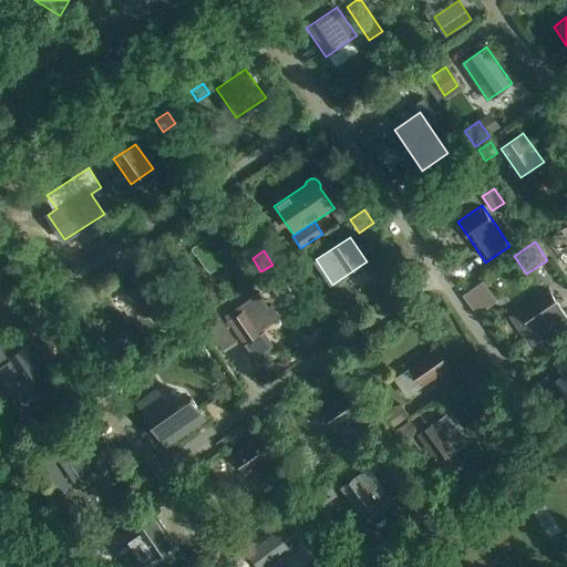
[(62,251),(43,265),(54,281),(73,269),(62,251)]
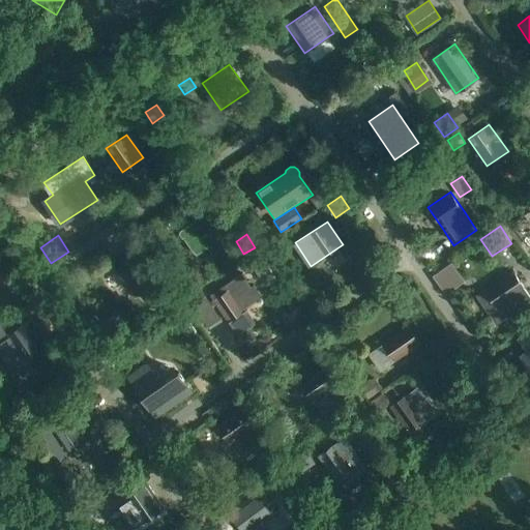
[(136,245),(113,261),(127,283),(130,281),(147,303),(167,290),(155,273),(158,271),(153,265),(156,263),(142,241),(136,245)]
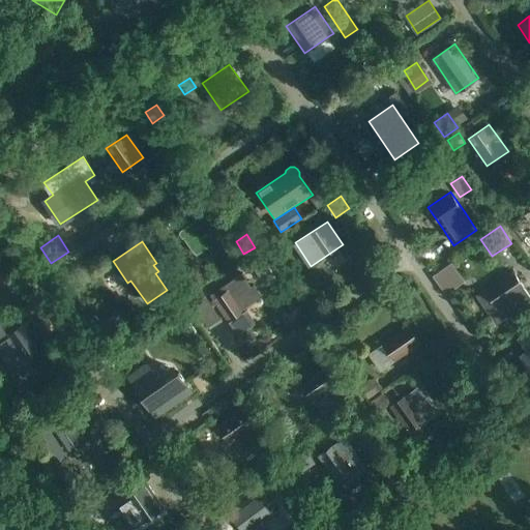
[(273,241),(265,247),(271,257),(280,251),(273,241)]
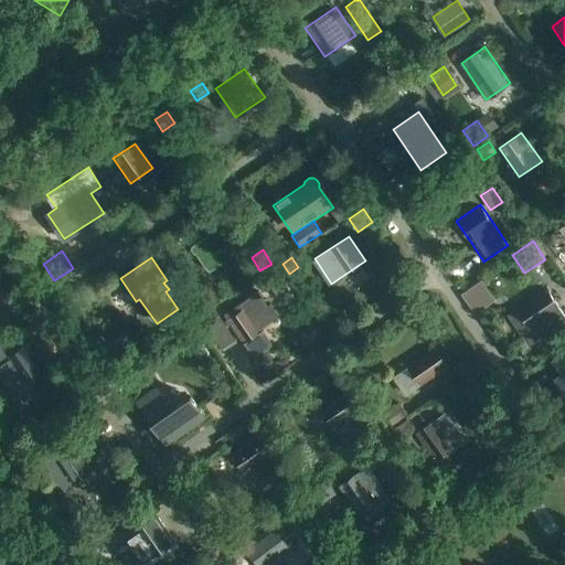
[(278,270),(266,278),(274,291),(286,284),(278,270)]
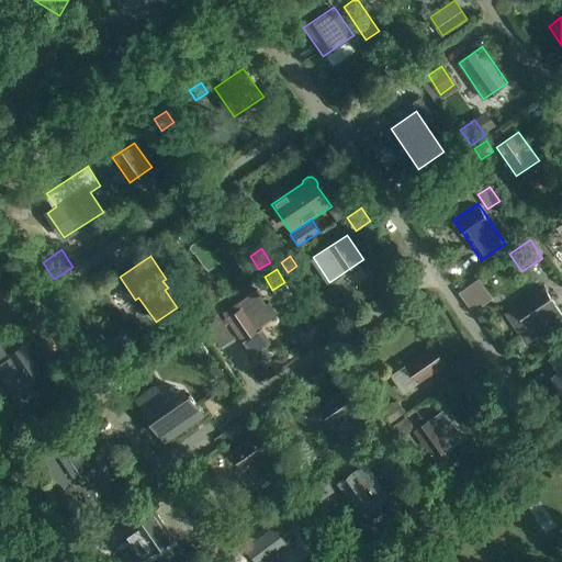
[(561,310),(543,284),(513,306),(525,322),(517,327),(527,341),(535,337),(561,316),(561,310)]
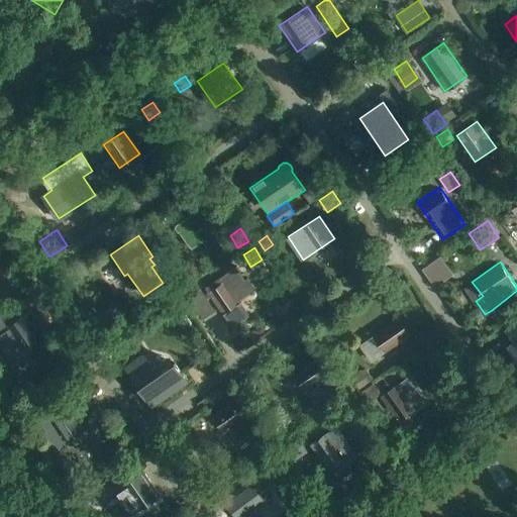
[(236,266),(206,287),(224,313),(240,302),(241,301),(239,298),(255,288),(247,276),(244,278),(236,266)]
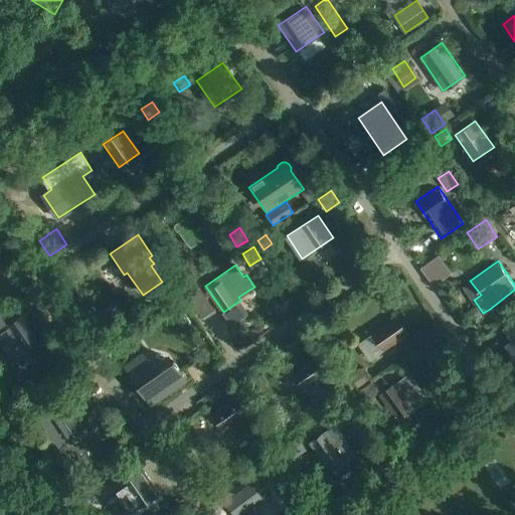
[(196,281),(182,289),(189,301),(190,300),(203,293),(196,281)]
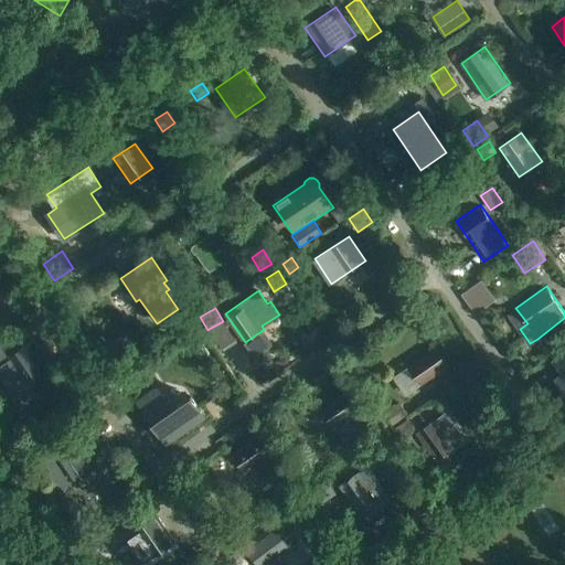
[(192,324),(179,333),(183,339),(195,342),(202,338),(192,324)]
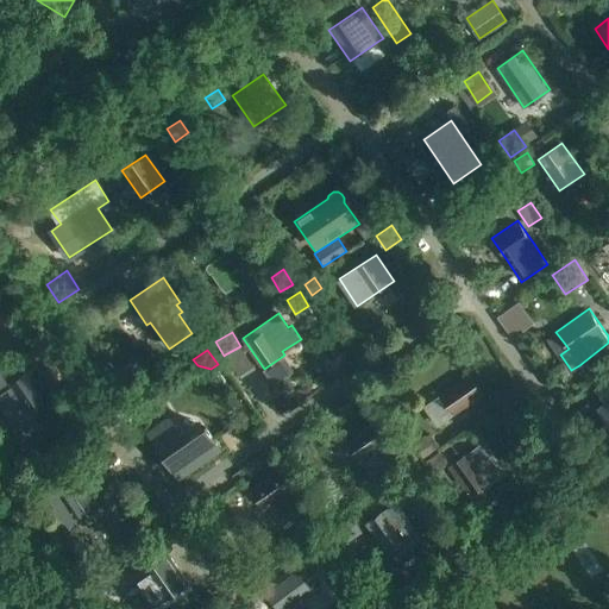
[(11,385),(0,393),(0,403),(17,427),(49,406),(46,402),(55,397),(32,365),(29,368),(8,382),(8,383),(11,385)]
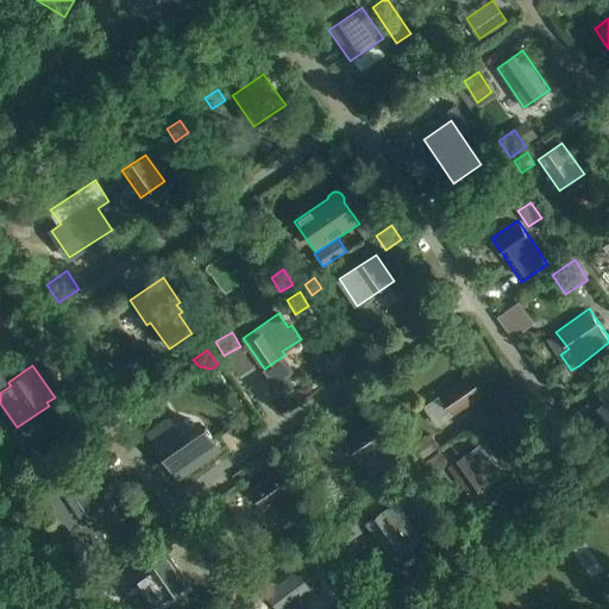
[(485,396),(469,371),(437,393),(454,418),(485,396)]
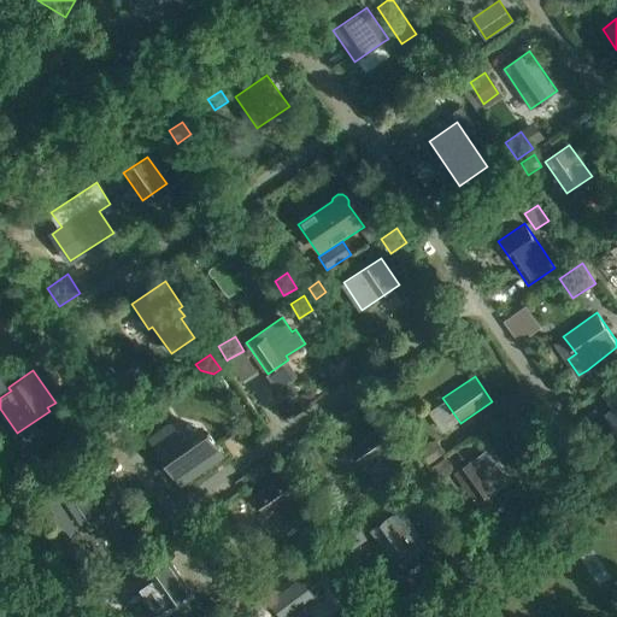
[(507,416),(532,399),(522,383),(497,400),(507,416)]
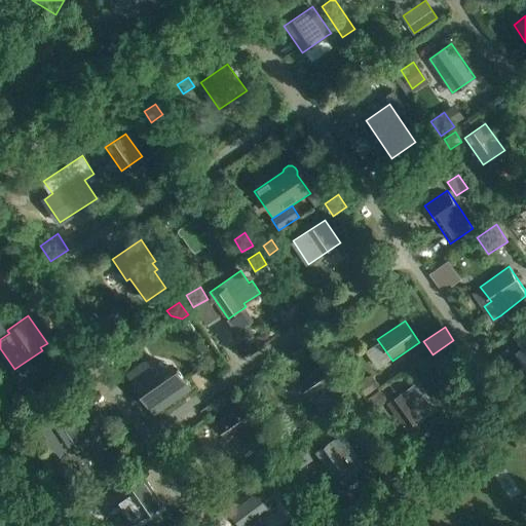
[(525,329),(516,336),(525,349),(525,350),(525,329)]
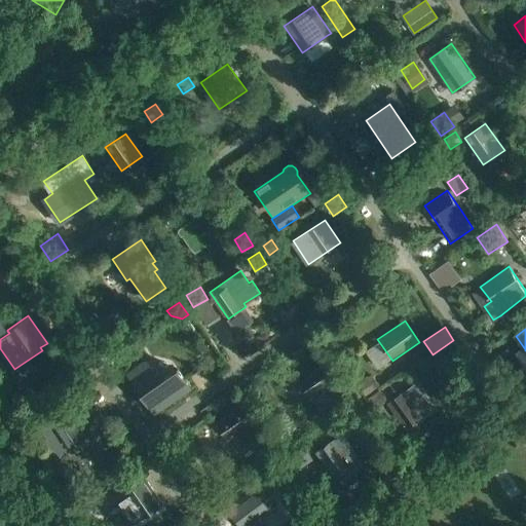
[(132,336),(121,342),(130,355),(141,349),(132,336)]
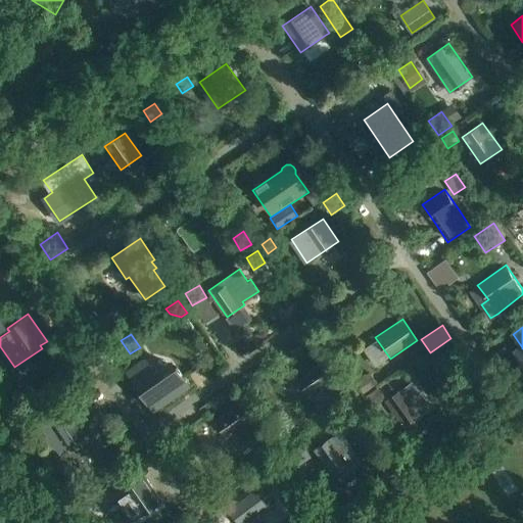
[(336,379),(322,358),(295,376),(310,397),(336,379)]
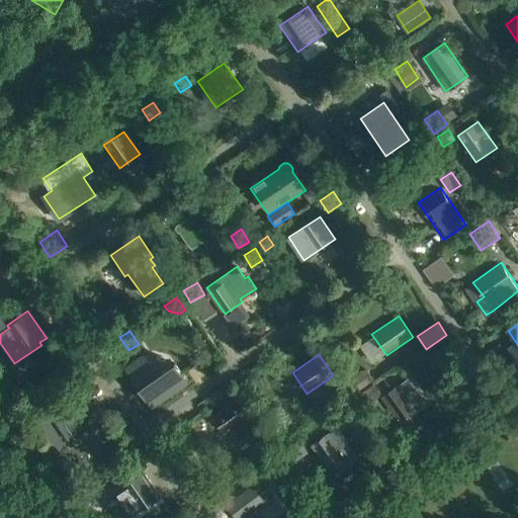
[(145,356),(126,368),(152,404),(186,379),(175,363),(158,375),(145,356)]
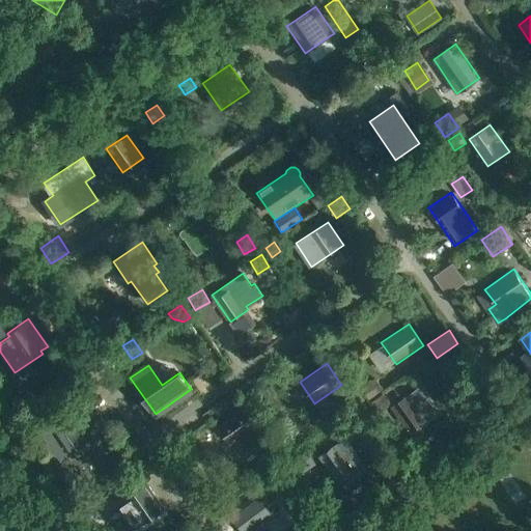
[(376,379),(362,388),(370,400),(385,391),(376,379)]
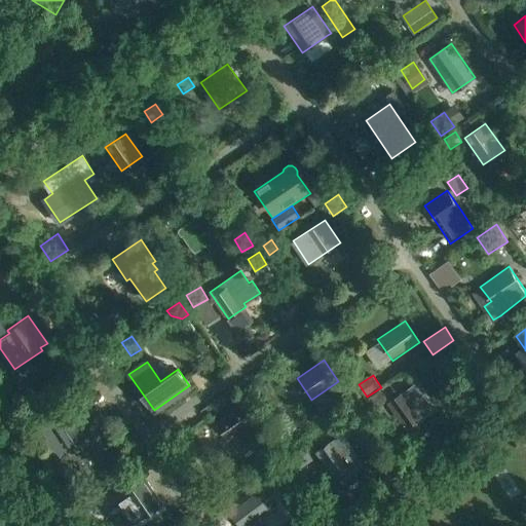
[(404,389),(385,403),(404,429),(422,416),(420,413),(430,406),(414,382),(404,389)]
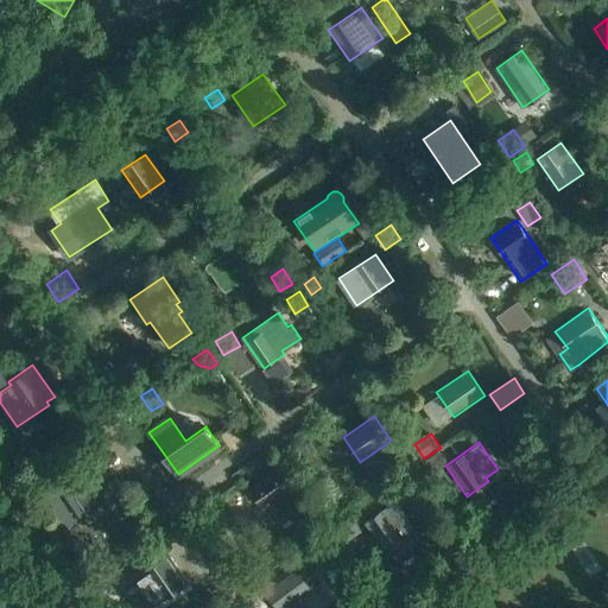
[(296,489),(279,464),(248,486),(265,511),(296,489)]
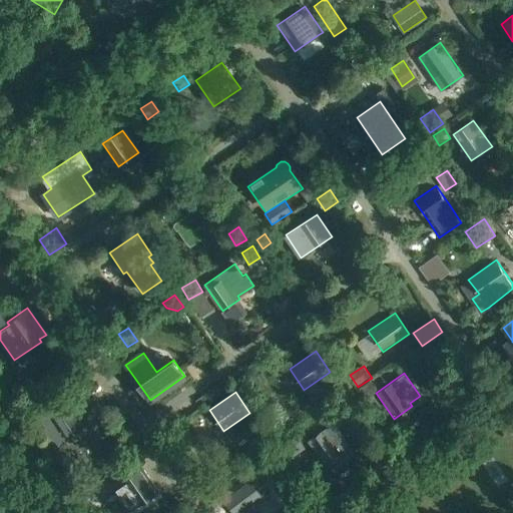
[(66,396),(33,418),(55,451),(85,424),(66,396)]
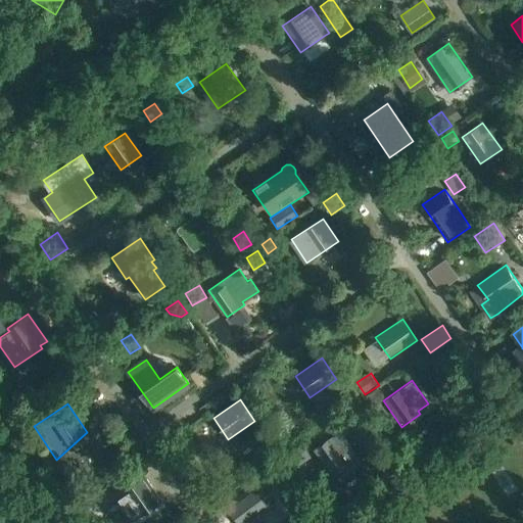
[(102,411),(87,421),(94,432),(109,422),(102,411)]
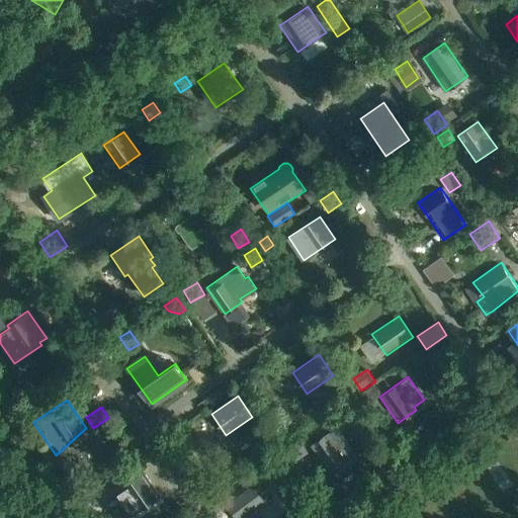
[(357,455),(337,426),(310,445),(328,471),(333,468),(335,471),(338,471),(356,458),(357,455)]
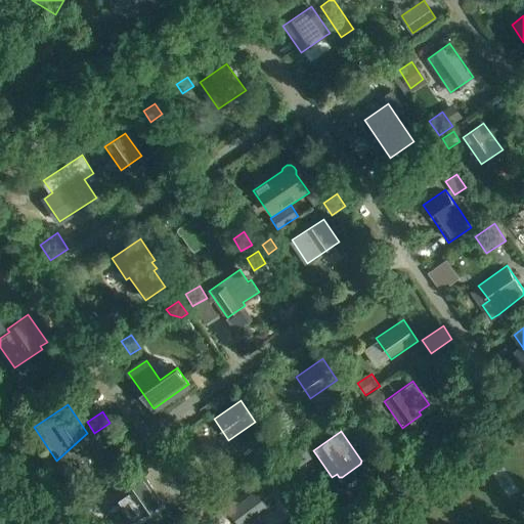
[(302,444),(292,451),(302,466),(312,459),(302,444)]
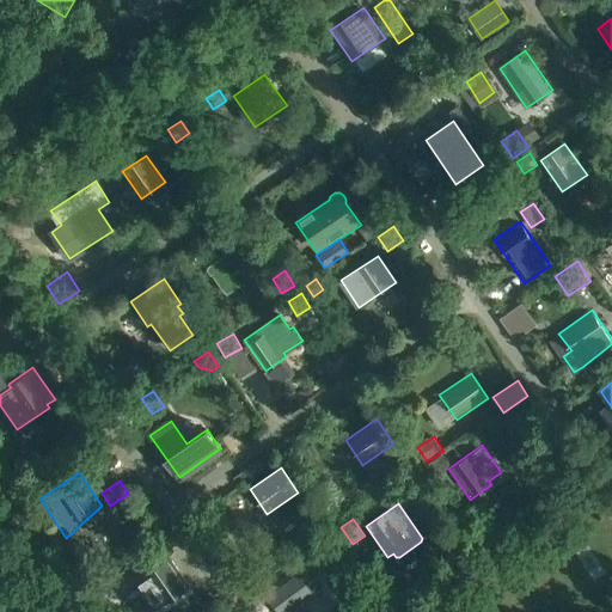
[(154,611),(160,611),(193,591),(169,556),(145,573),(154,587),(142,595),(154,611)]
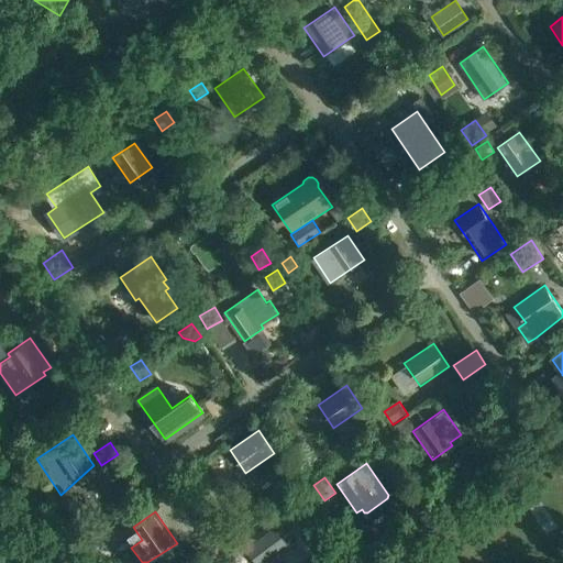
[(254,562),(256,561),(257,562),(282,562),(273,550),(296,534),(285,518),(243,548),(253,562),(254,562)]
